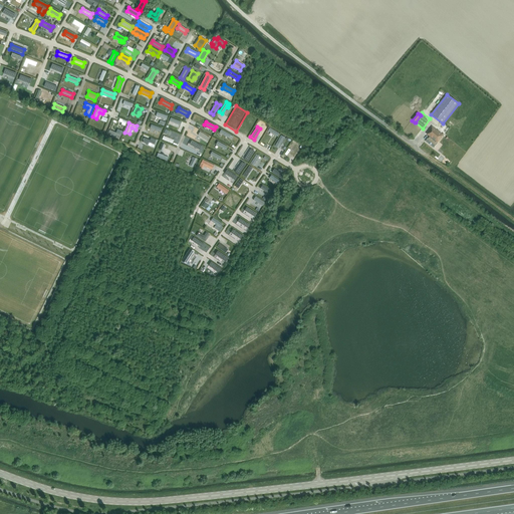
[(437,144),(443,136),(432,126),(427,134),(429,137),(426,141),(434,148),(437,144)]
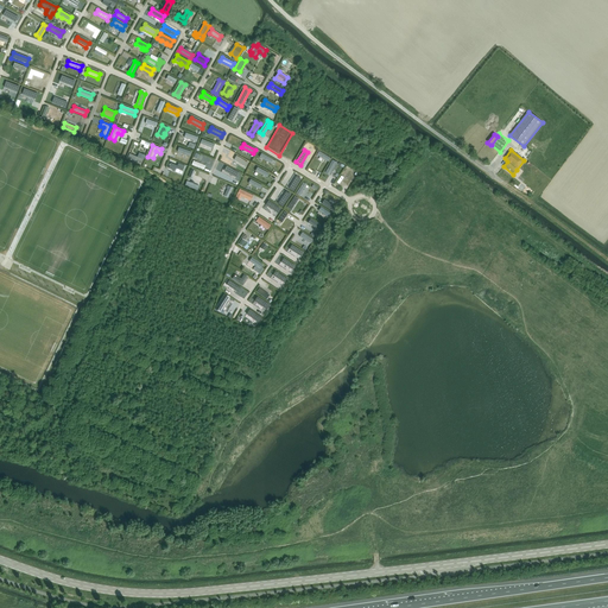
[(317,156),(328,162),(330,158),(320,152),(317,156)]
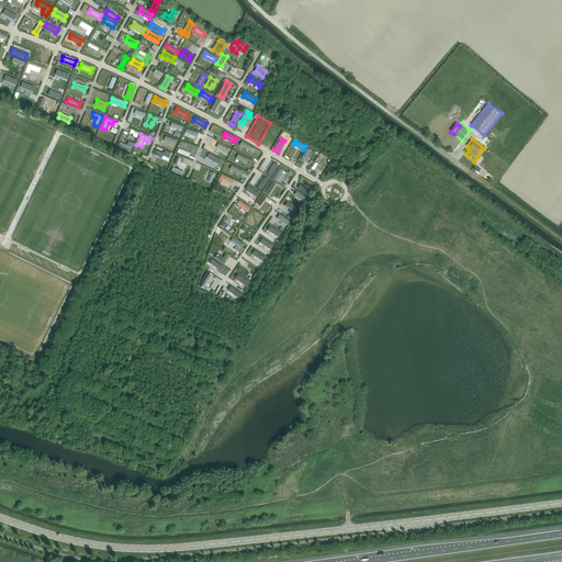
[(117,146),(131,152),(133,148),(134,144),(128,142),(126,145),(120,142),(117,146)]
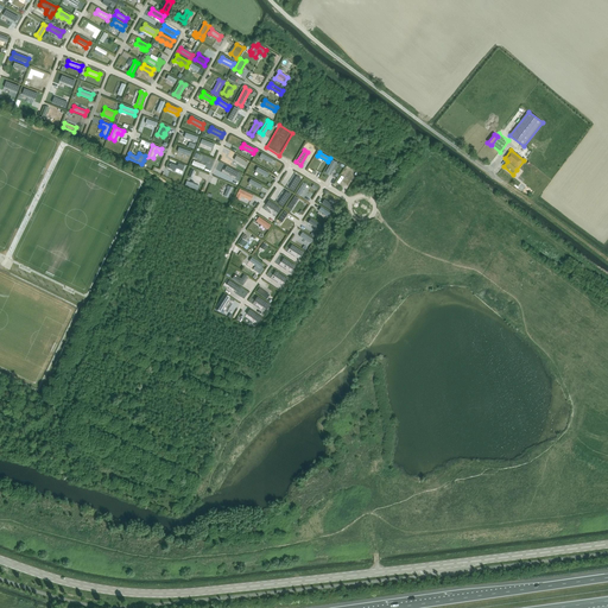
[(271,164),(273,160),(261,153),(259,158),(271,164)]
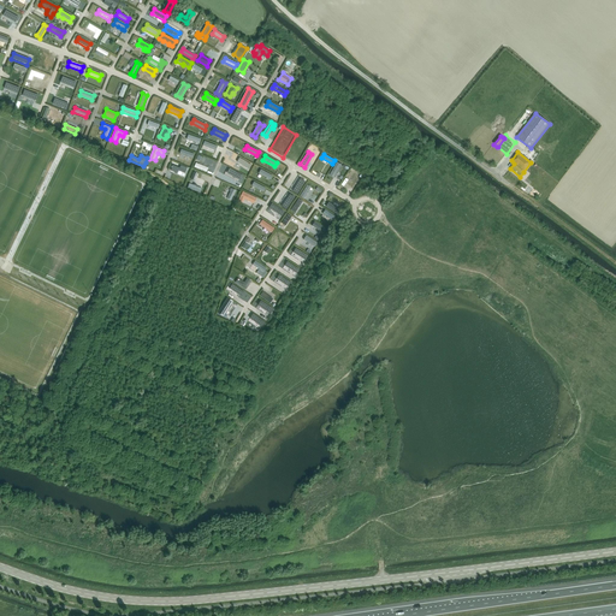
[(330,175),(333,177),(342,165),(337,163),(330,175)]
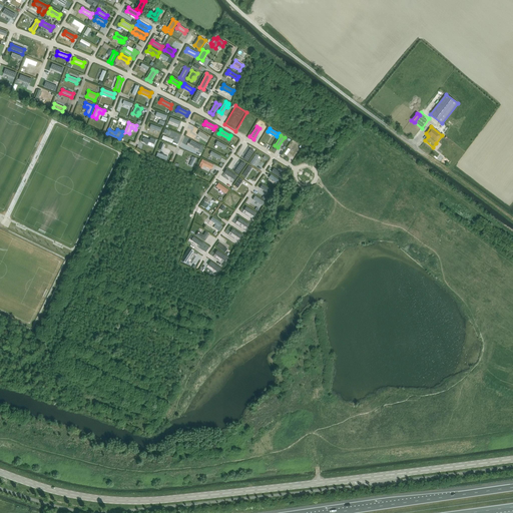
[(191,141),(189,145),(199,150),(201,146),(191,141)]
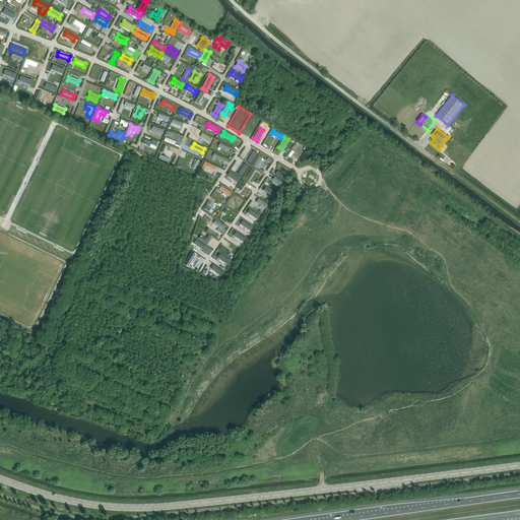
[(229,152),(230,148),(220,143),(218,146),(229,152)]
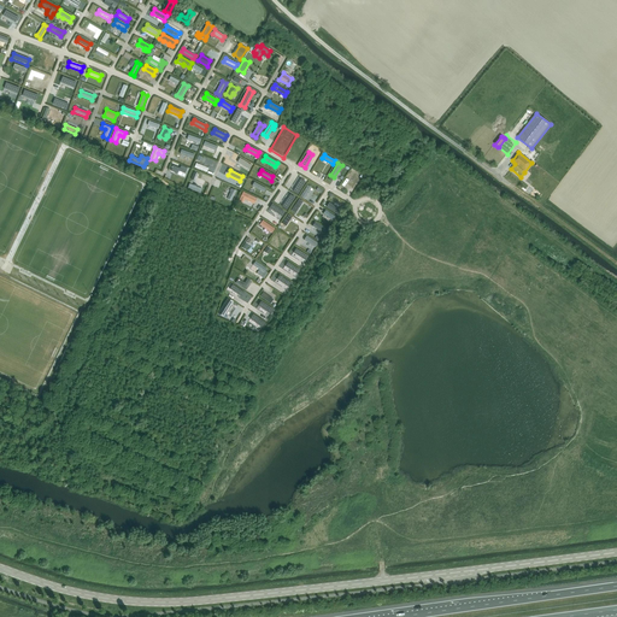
[(301,180),(293,192),(298,194),(305,182),(301,180)]
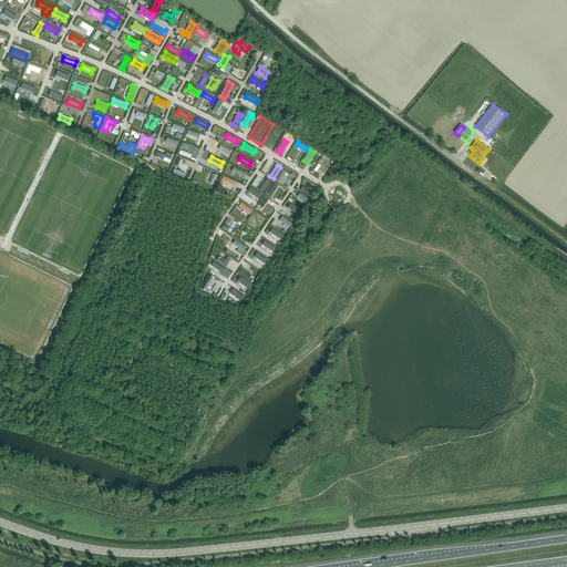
[(232,171),(243,177),(245,173),(234,167),(232,171)]
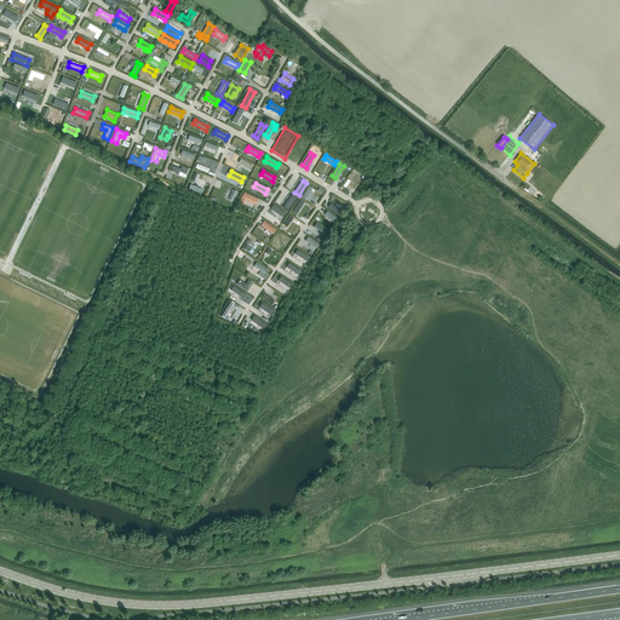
[(302,197),(305,201),(313,190),(309,188),(302,197)]
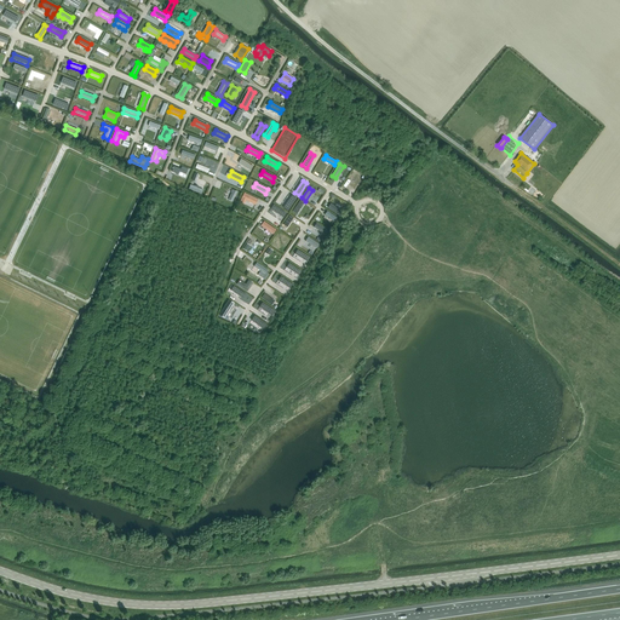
[(256,205),(258,200),(245,194),(240,202),(244,204),(246,200),(256,205)]
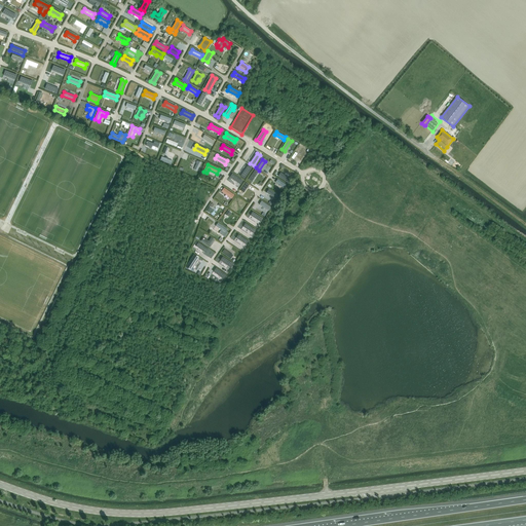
[(248,166),(240,177),(245,179),(251,168),(248,166)]
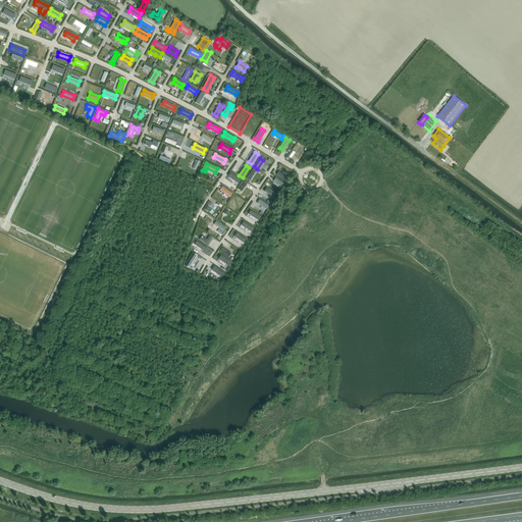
[(253,169),(247,178),(250,180),(256,171),(253,169)]
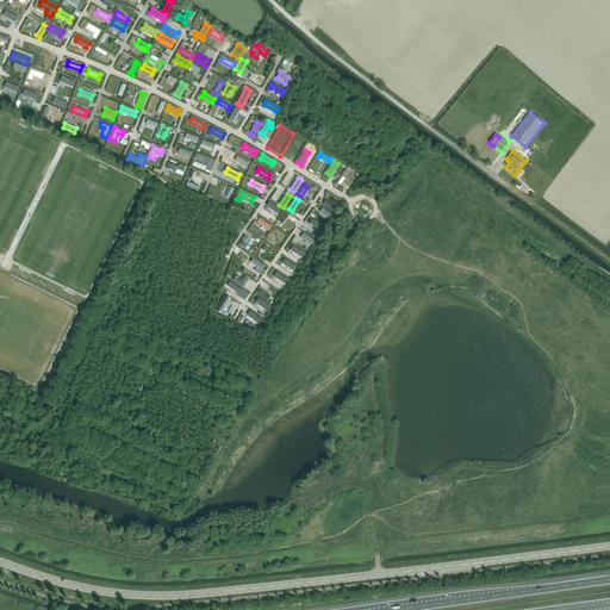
[(269,201),(267,206),(279,213),(281,210),(269,201)]
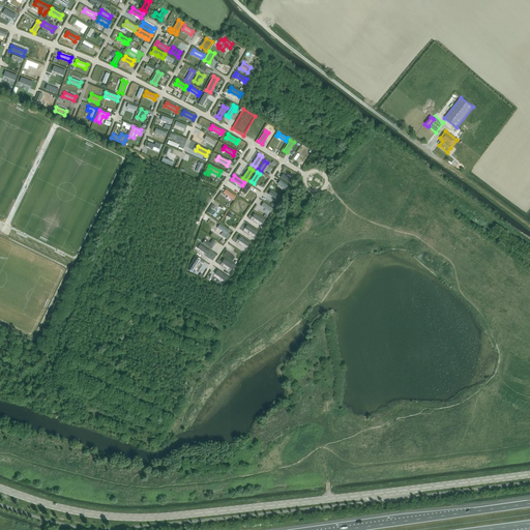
[(290,184),(292,181),(283,175),(281,178),(290,184)]
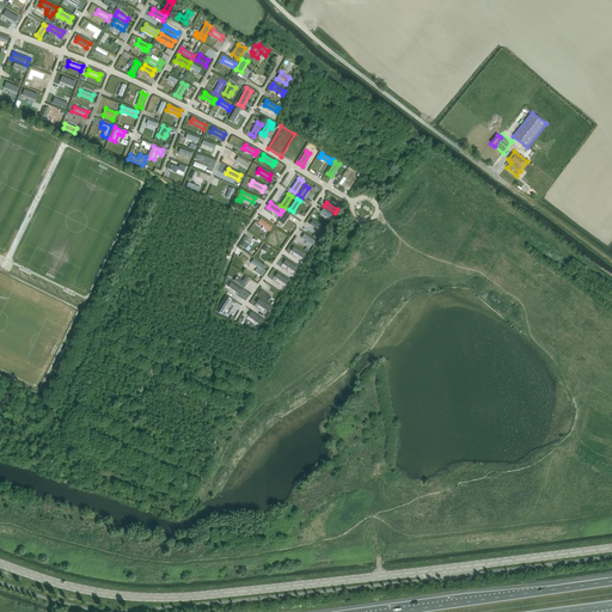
[(323,208),(320,213),(331,220),(334,215),(323,208)]
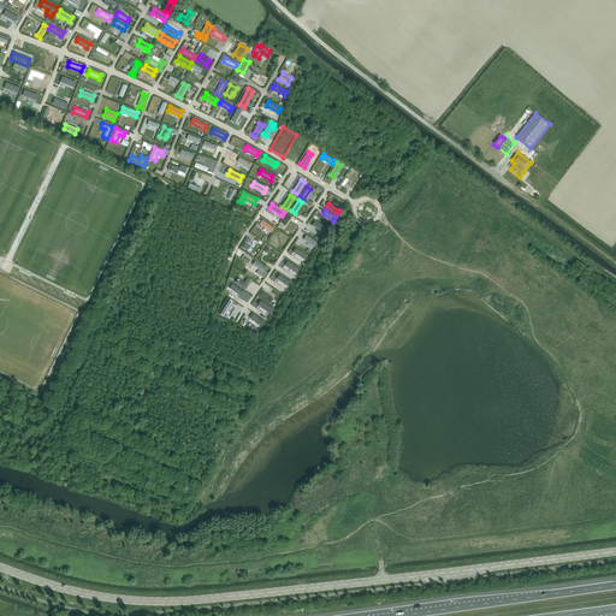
[(262,220),(259,225),(271,232),(274,229),(262,220)]
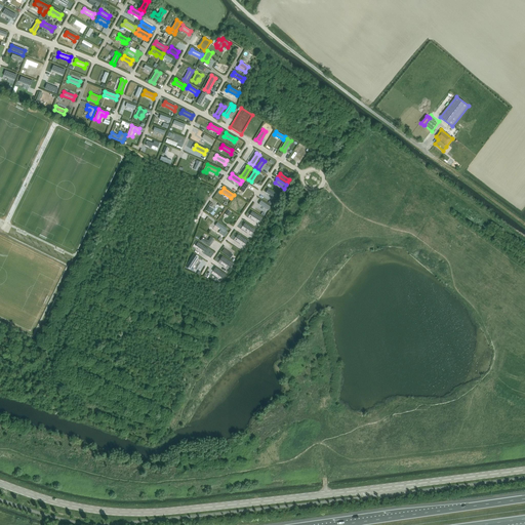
[(268,190),(266,193),(267,194),(276,200),(278,196),(269,190),(268,190)]
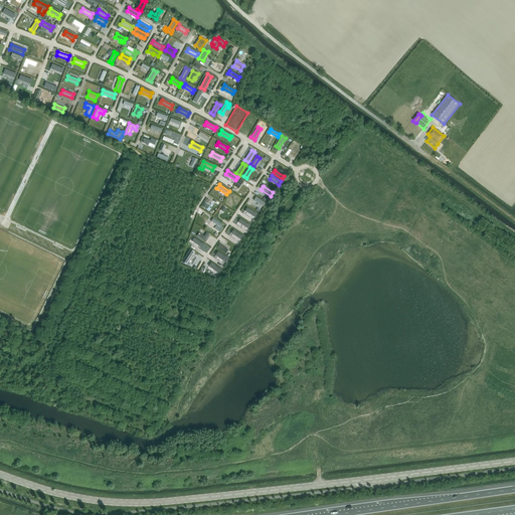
[(255,197),(253,200),(263,207),(266,203),(255,197)]
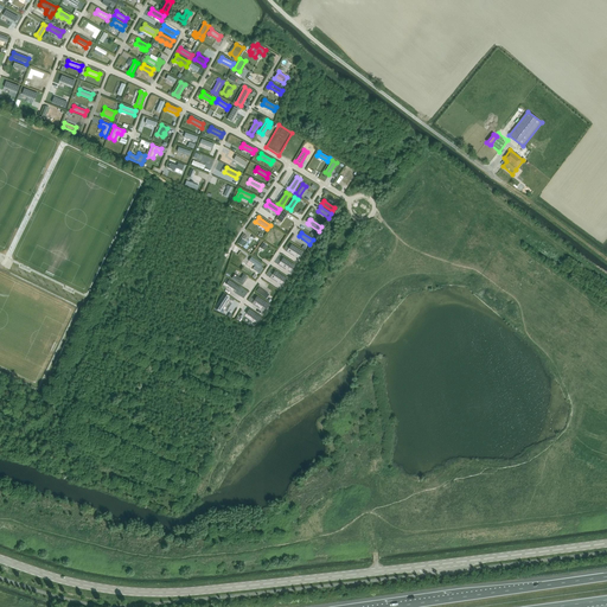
[(292,244),(289,248),(300,256),(304,253),(292,244)]
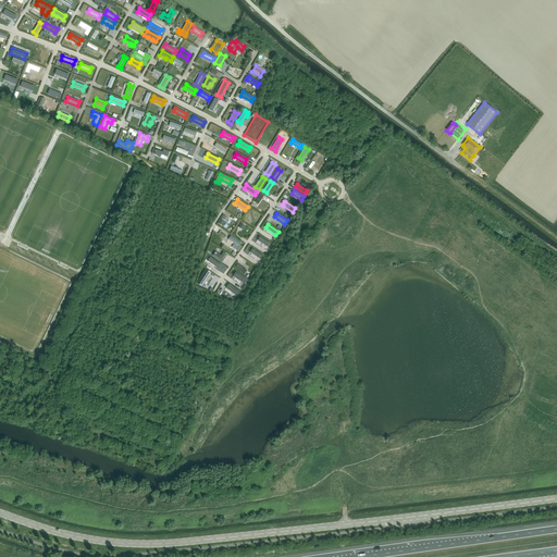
[(231,236),(229,239),(238,246),(240,243),(231,236)]
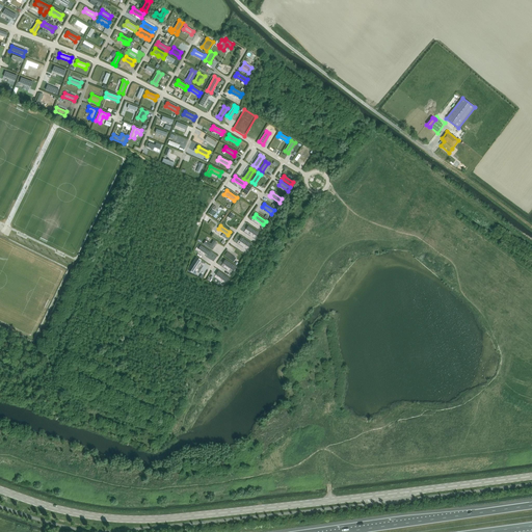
[(248,225),(246,230),(257,236),(259,233),(248,225)]
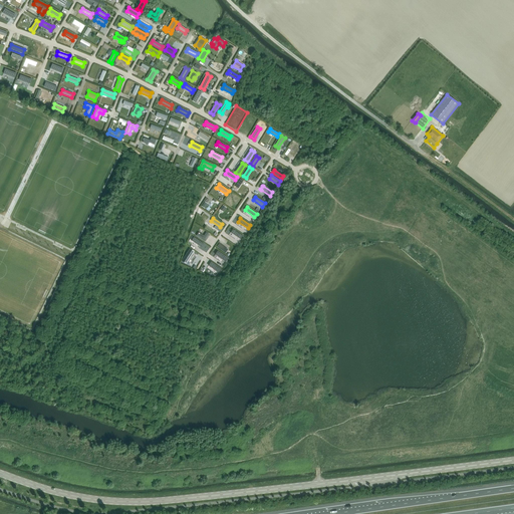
[(233,229),(231,233),(240,239),(243,236),(233,229)]
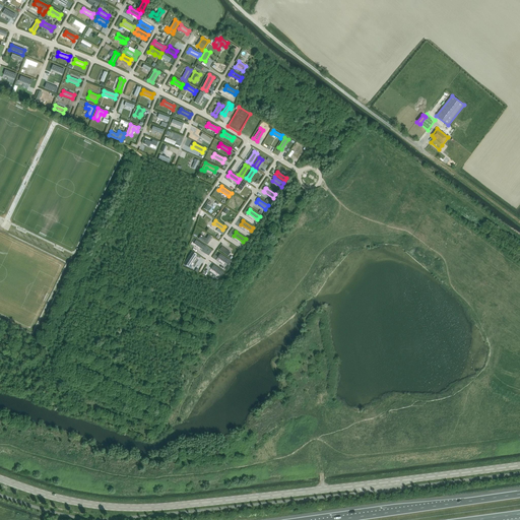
[(201,236),(199,239),(207,245),(212,238),(208,235),(206,239),(201,236)]
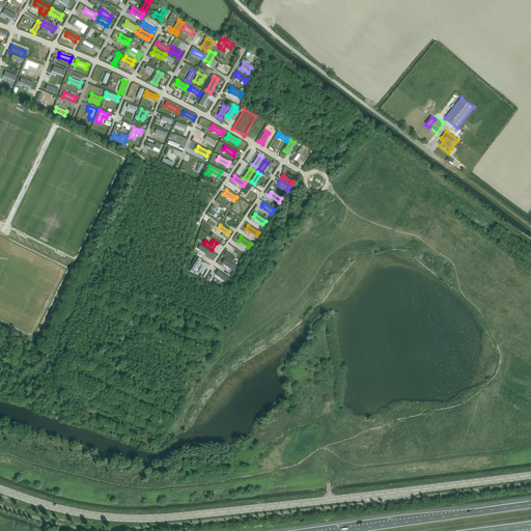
[(200,246),(198,249),(208,255),(211,252),(200,246)]
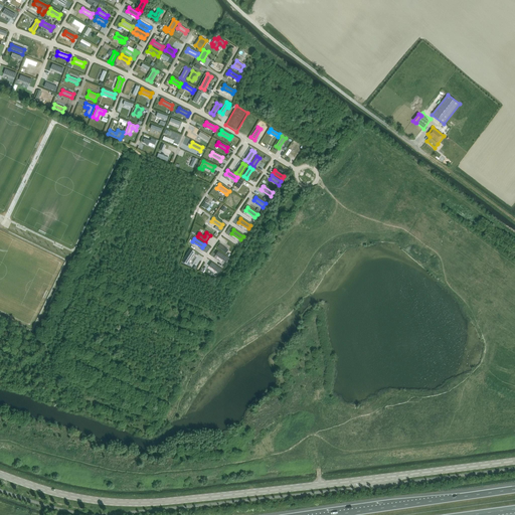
[(225,252),(228,249),(220,243),(217,247),(225,252)]
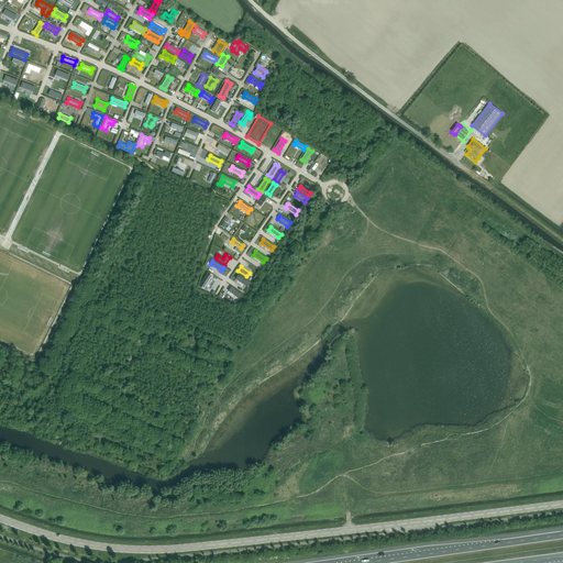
[(208,273),(199,286),(203,289),(212,276),(208,273)]
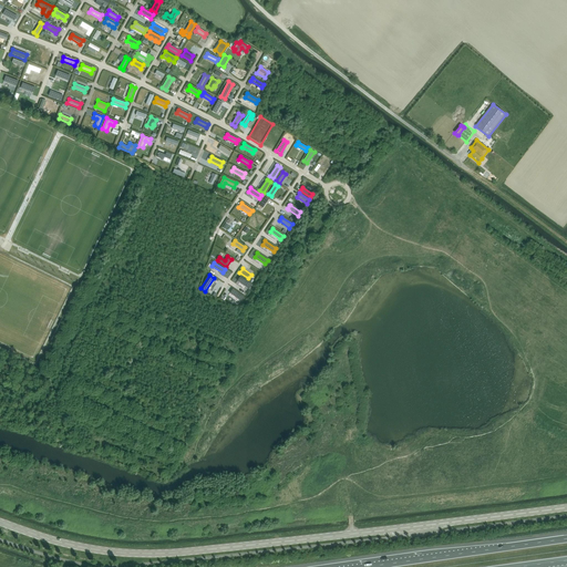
[(239,277),(237,280),(248,288),(250,285),(239,277)]
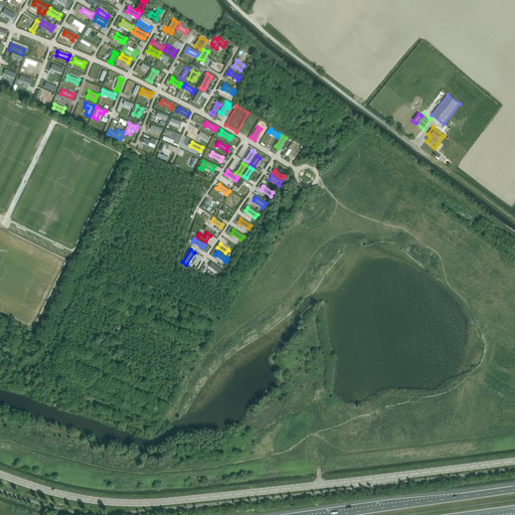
[(211,263),(209,266),(219,273),(221,269),(211,263)]
